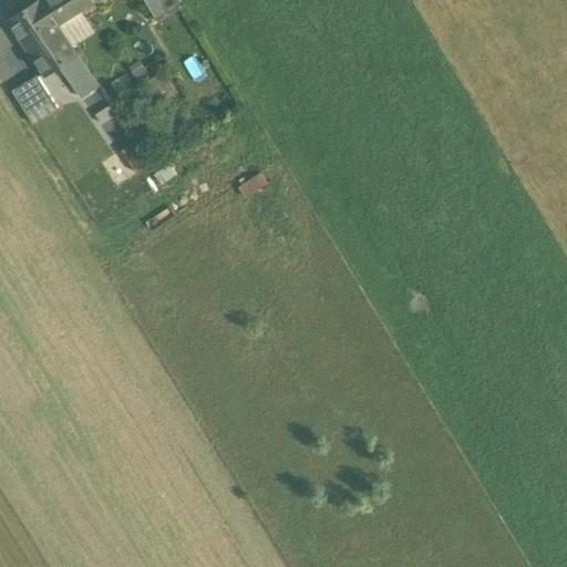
[(42,0),(37,0),(9,19),(47,74),(57,68),(78,53),(59,24),(42,0)]
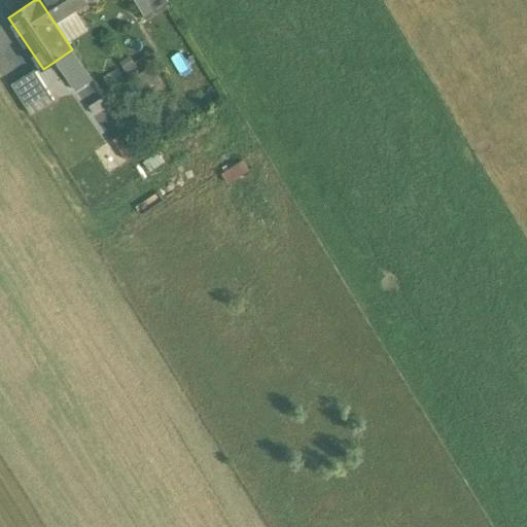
[(39,0),(55,22),(89,0),(39,0)]
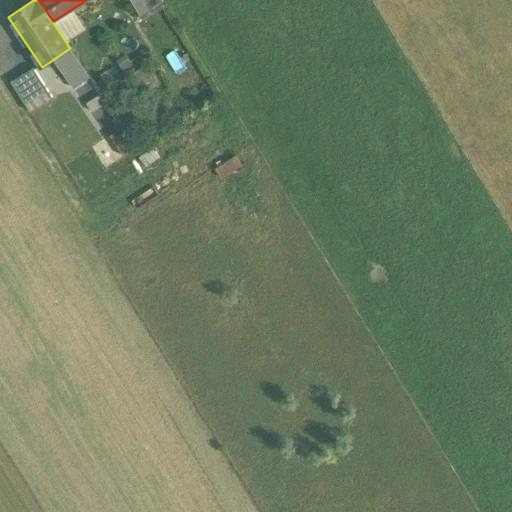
[(163,0),(131,0),(141,15),(164,1),(163,0)]
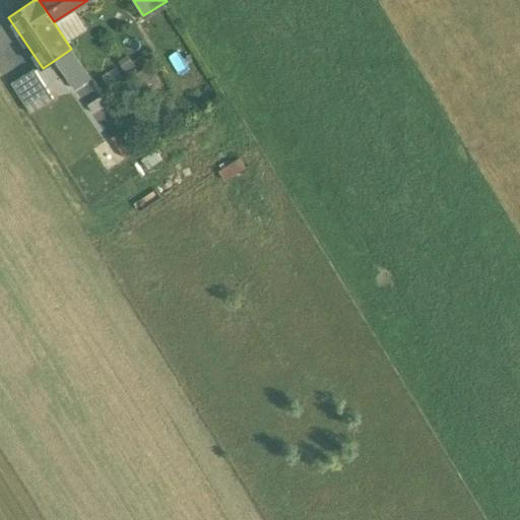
[(89,76),(71,49),(52,62),(69,89),(89,76)]
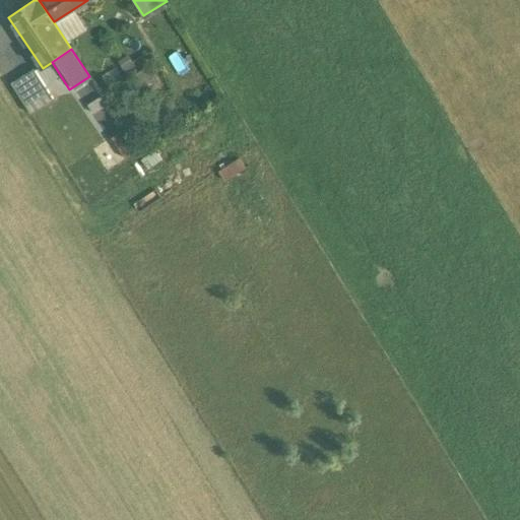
[(148,66),(131,77),(141,91),(158,79),(148,66)]
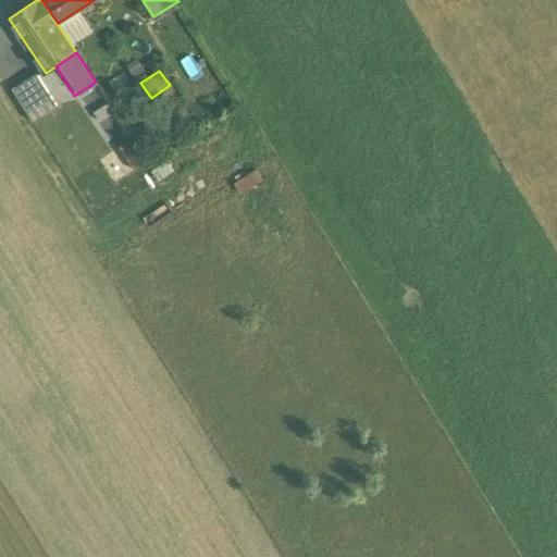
[(64,103),(46,73),(12,93),(32,124),(64,103)]
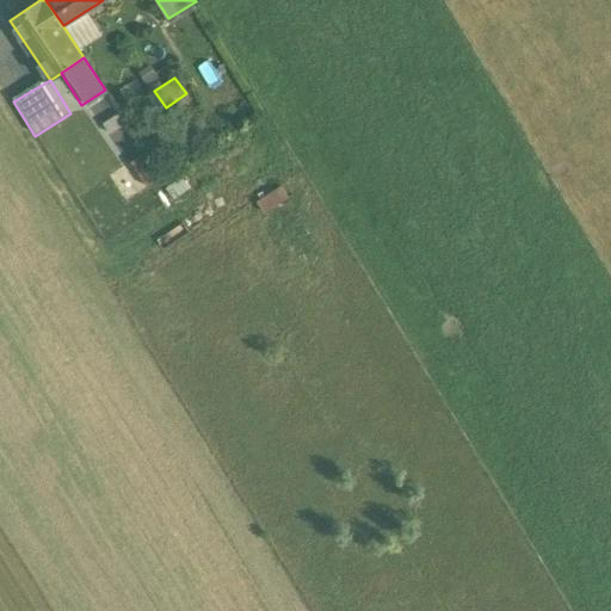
[(128,107),(102,125),(111,139),(136,122),(128,107)]
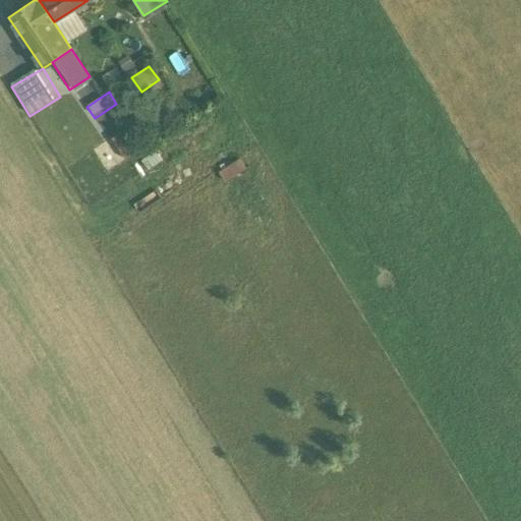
[(239,156),(217,170),(223,180),(246,166),(239,156)]
